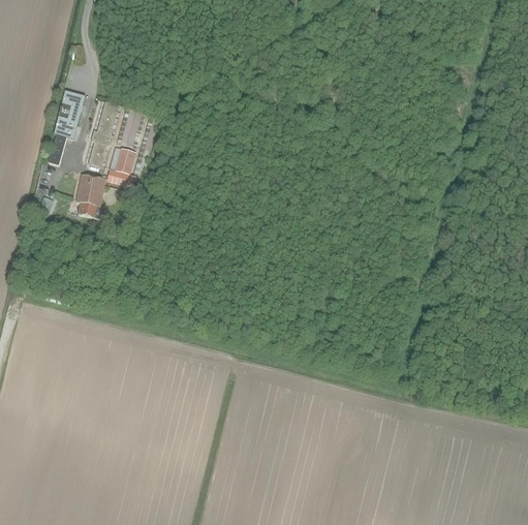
[(71,137),(79,111),(81,111),(83,104),(82,104),(84,95),(64,90),(53,132),(56,133),(66,136),(71,137)]
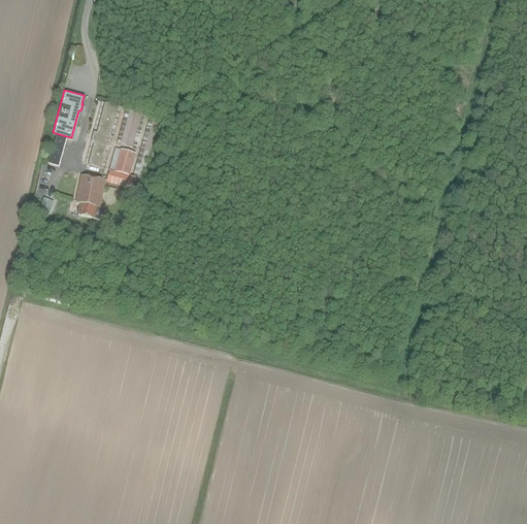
[(110,144),(112,134),(108,133),(117,103),(105,100),(97,130),(93,129),(90,138),(94,140),(89,162),(100,165),(106,143),(110,144)]
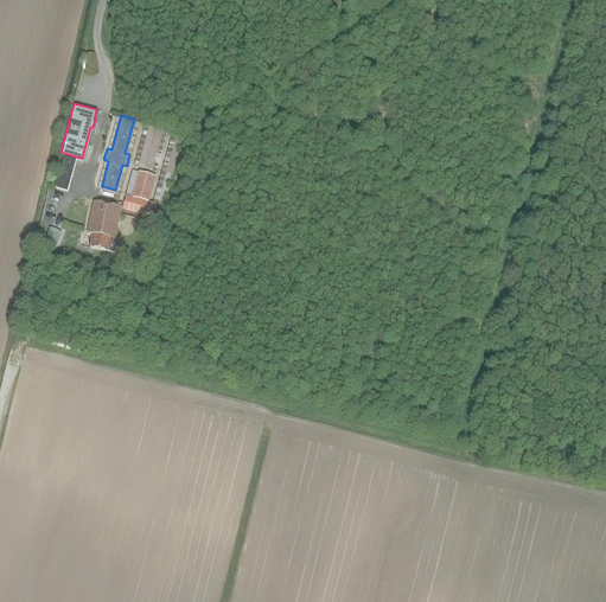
[(144,121),(133,161),(155,167),(166,127),(144,121)]
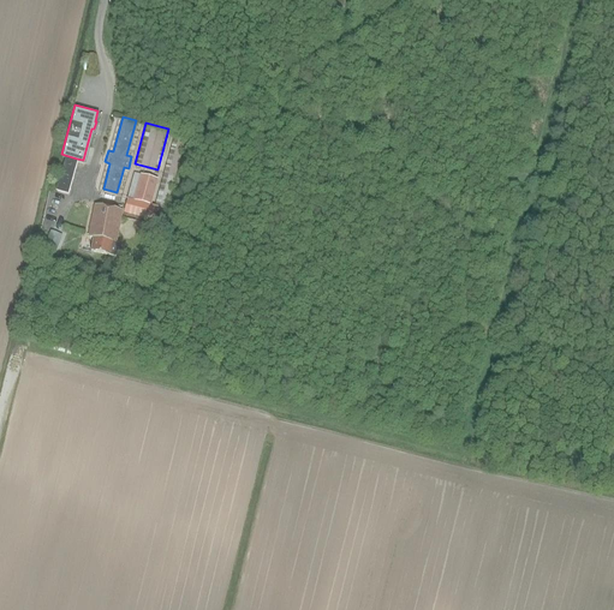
[(154,202),(155,202),(151,214),(162,216),(185,133),(173,130),(154,202)]
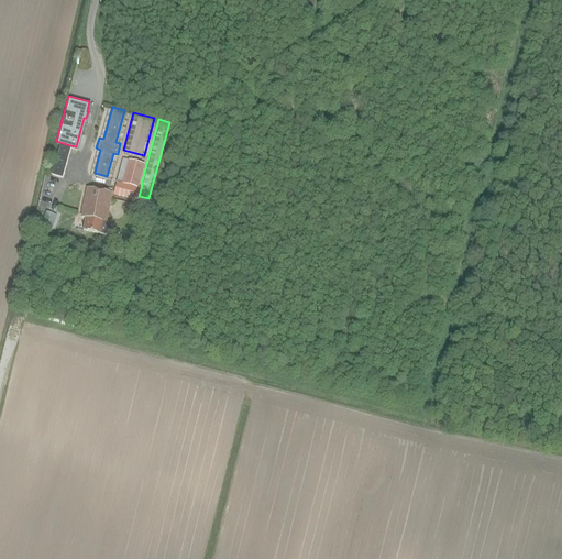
[(62,175),(70,145),(59,142),(52,172),(62,175)]
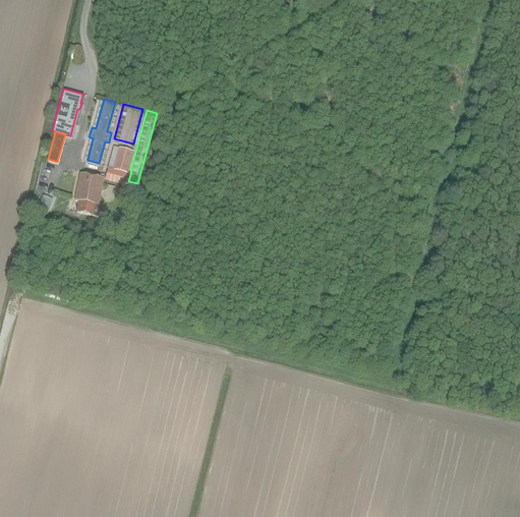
[(104,176),(128,183),(128,181),(131,171),(130,171),(127,170),(133,149),(113,142),(107,164),(104,176)]
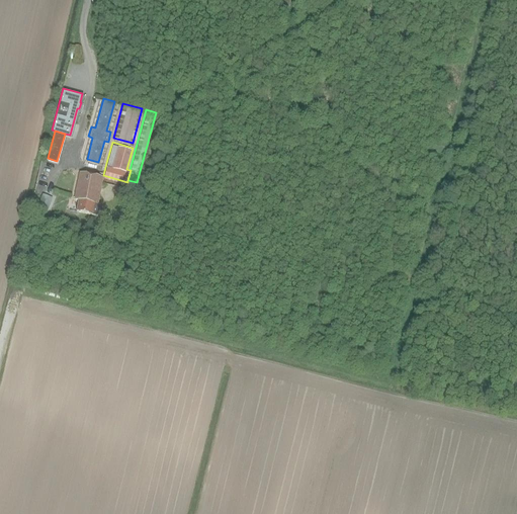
[(76,207),(92,211),(98,212),(100,201),(97,200),(102,174),(79,170),(74,195),(78,196),(76,207)]
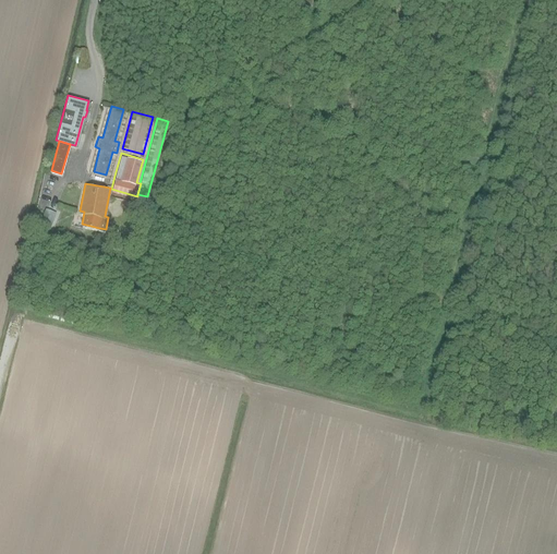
[(55,211),(45,206),(37,223),(48,226),(55,211)]
